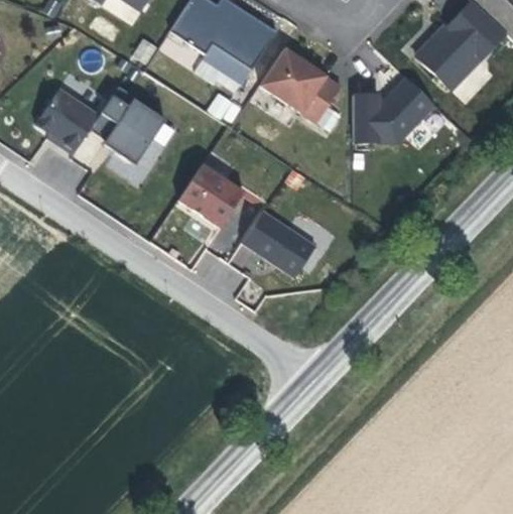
[(222,0),(220,3),(214,0),(193,0),(174,29),(210,50),(205,59),(246,85),(281,29),(231,0),(222,0)]
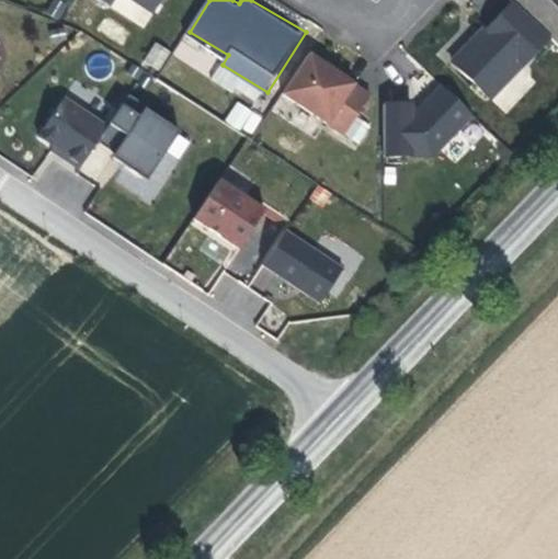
[(487,24),(452,59),(492,99),(553,36),(515,0),(497,0),(486,12),(487,24)]
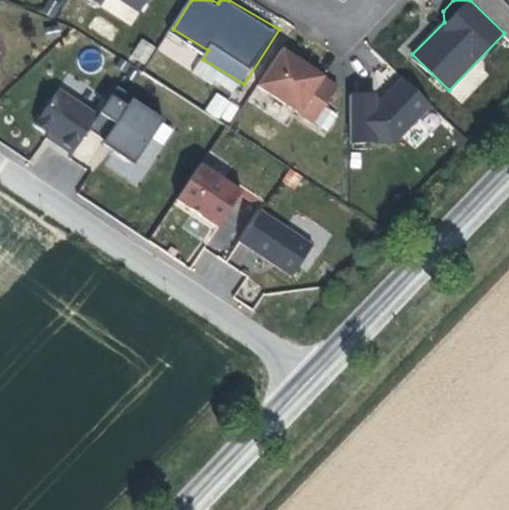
[(470,0),(504,33),(508,37),(508,4),(504,0),(470,0)]
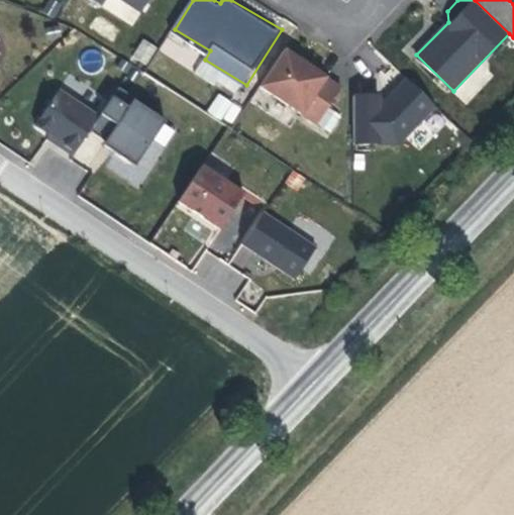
[(142,40),(135,61),(151,66),(159,45),(142,40)]
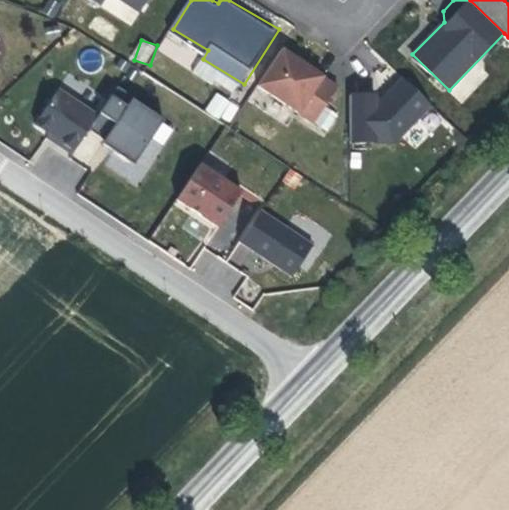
[(344,81),(285,45),(258,88),(316,124),(344,81)]
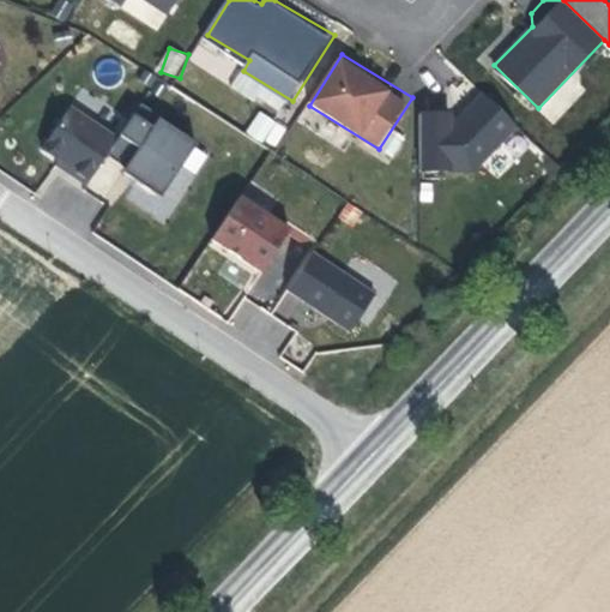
[(577,76),(542,113),(556,126),(591,89),(577,76)]
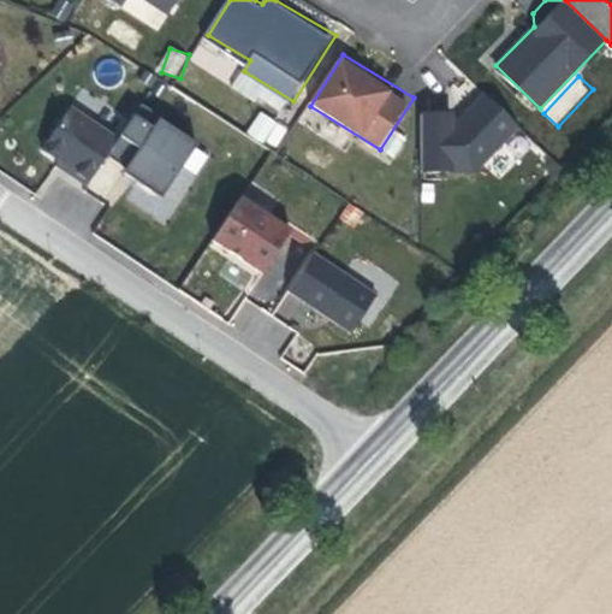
[(462,108),(422,110),(420,170),(477,170),(522,125),(487,94),(462,118),(462,108)]
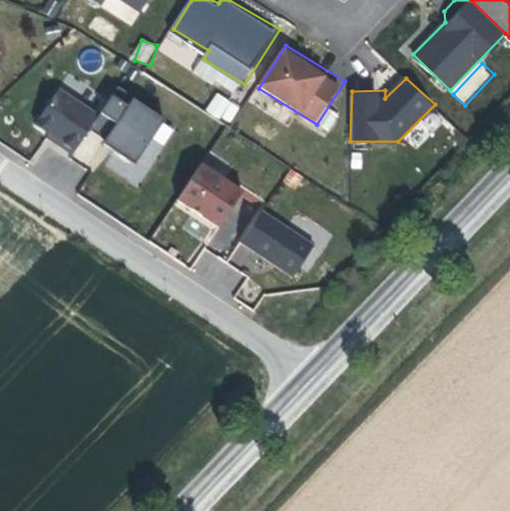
[(118,85),(109,97),(100,110),(115,119),(101,143),(135,164),(166,116),(118,85)]
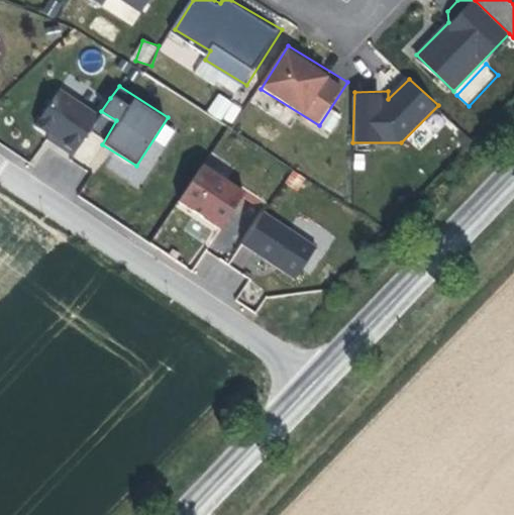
[(101,111),(110,98),(91,88),(82,102),(57,87),(30,128),(75,153),(101,111)]
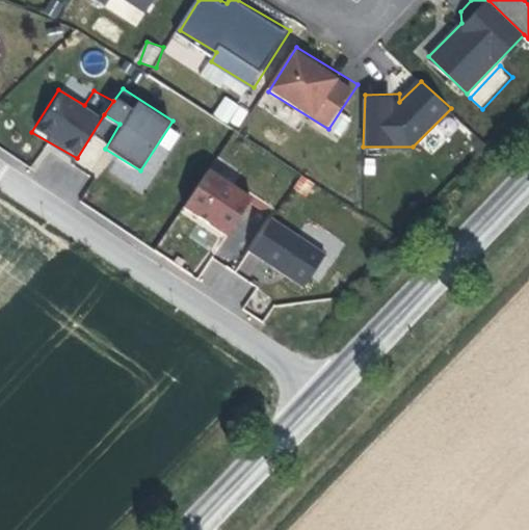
[(216,116),(240,131),(252,113),(227,99),(216,116)]
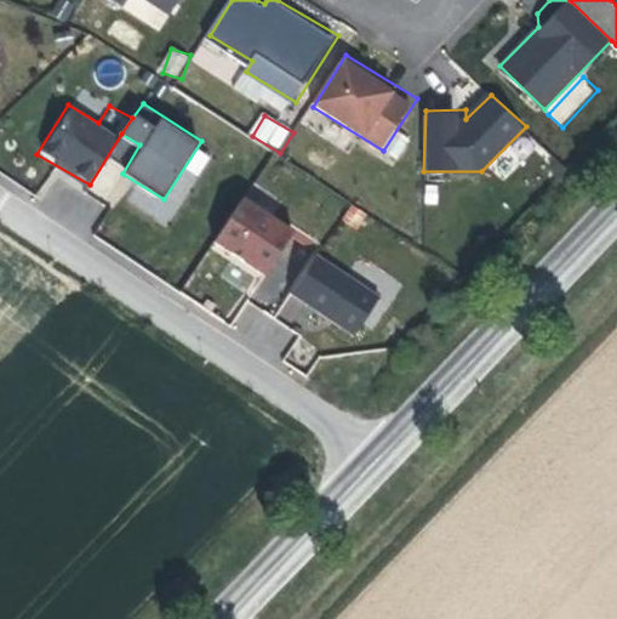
[(296,226),(247,194),(216,239),(266,272),(296,226)]
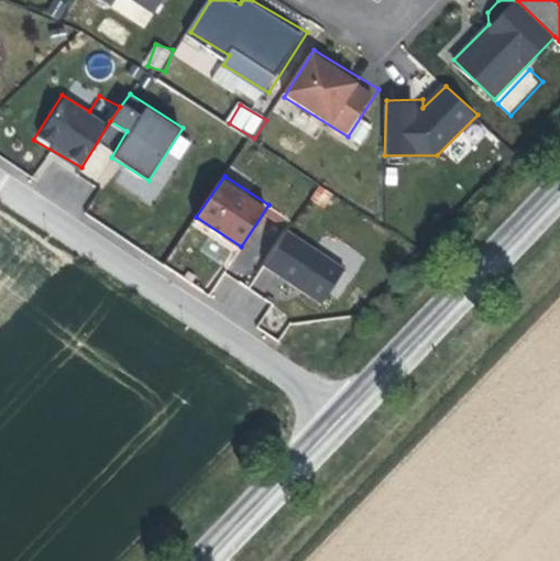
[(346,268),(289,230),(263,265),(321,305),(346,268)]
